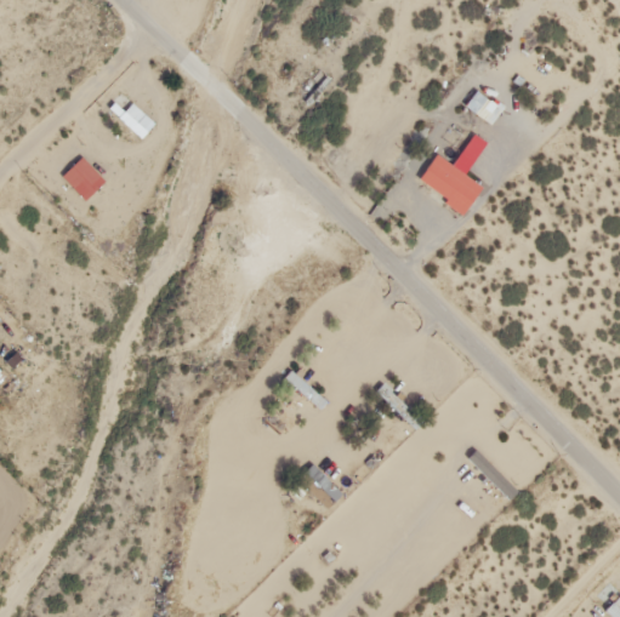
[(488,120),(498,103),(477,92),(467,109),(488,120)]
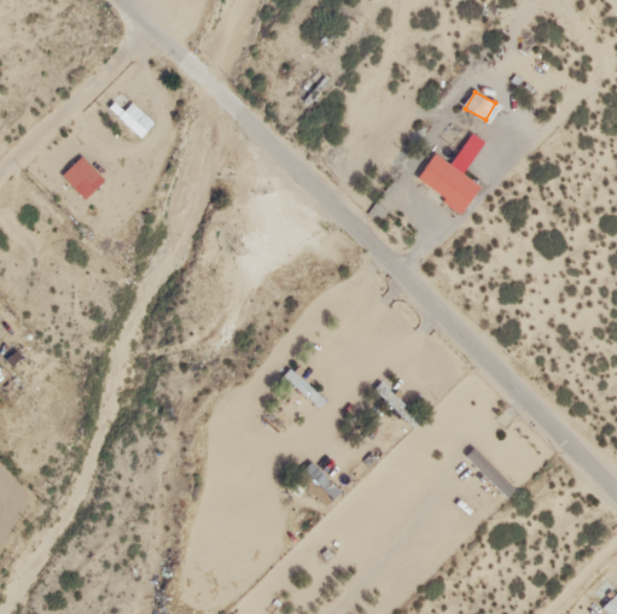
[(143,138),(153,124),(135,107),(123,121),(143,138)]
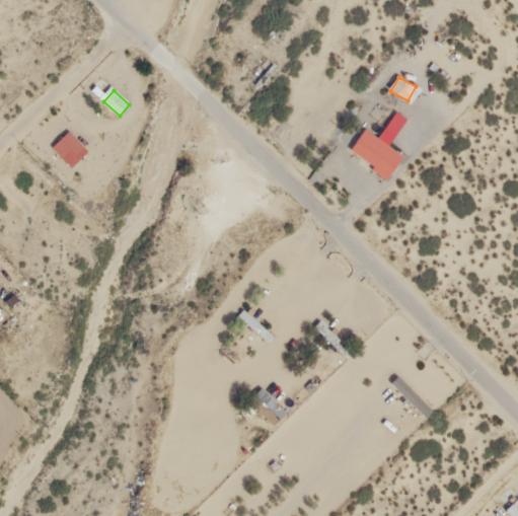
[(351,152),(389,177),(403,154),(365,130),(351,152)]
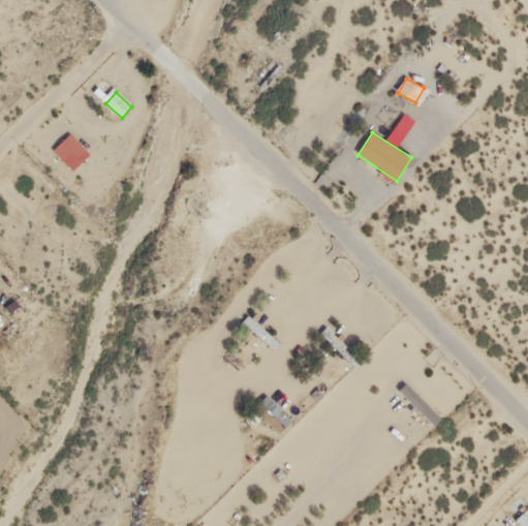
[(54,150),(74,171),(91,154),(70,133),(54,150)]
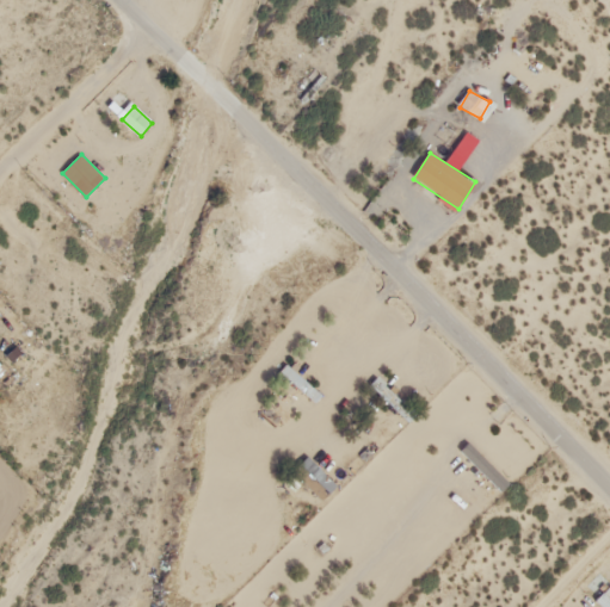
[(321,397),(289,367),(282,375),(314,406),(321,397)]
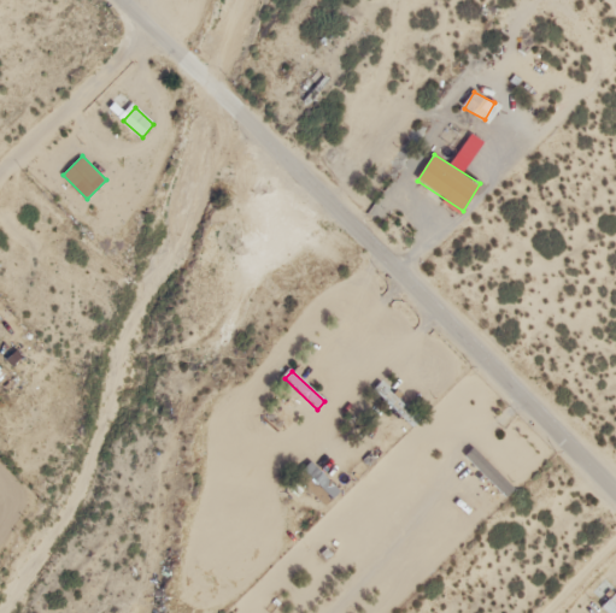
All buildings are outlined.
